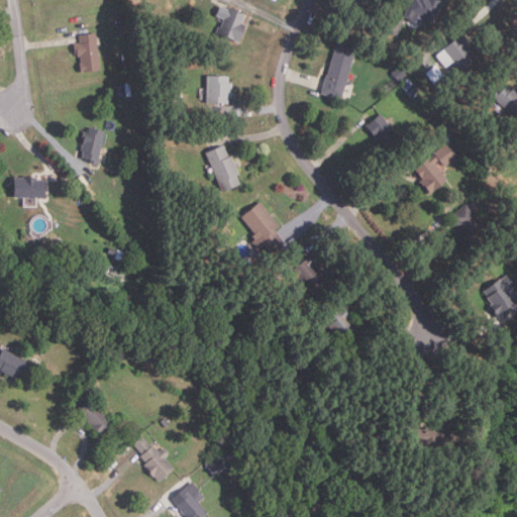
[(362,0),(358,9),(344,3),(345,0),(379,0),(379,1),(376,0),(362,0)]
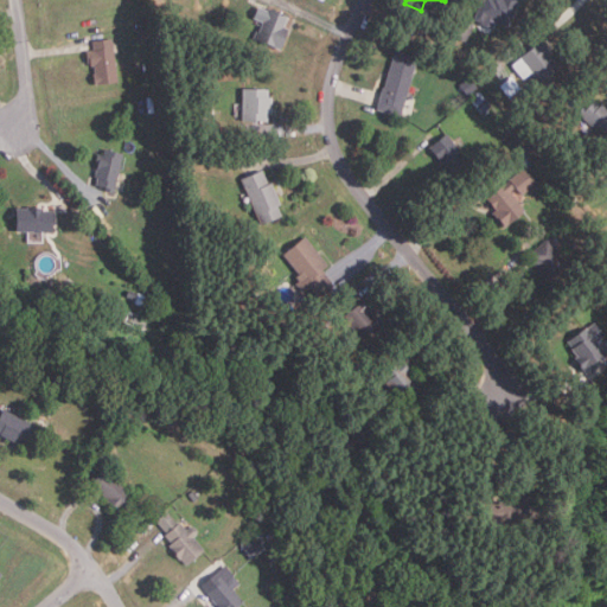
[(510,27),(496,20),(492,27),(475,20),(484,0),(516,0),(522,2),(510,27)]
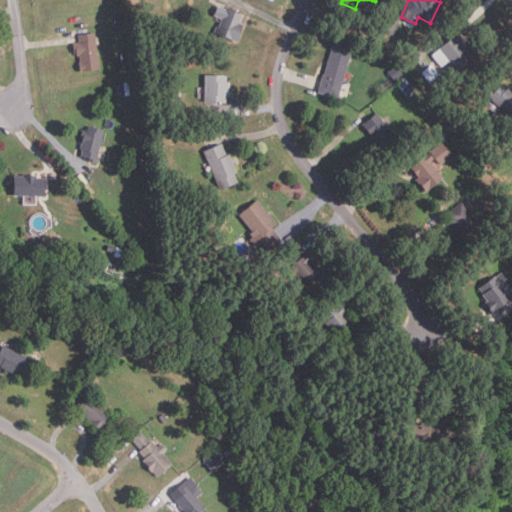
[(239,41),(215,31),(217,26),(219,27),(223,18),(215,15),(219,5),(227,8),(228,7),(244,14),(240,22),(244,23),(243,26),(245,27),(239,41)]
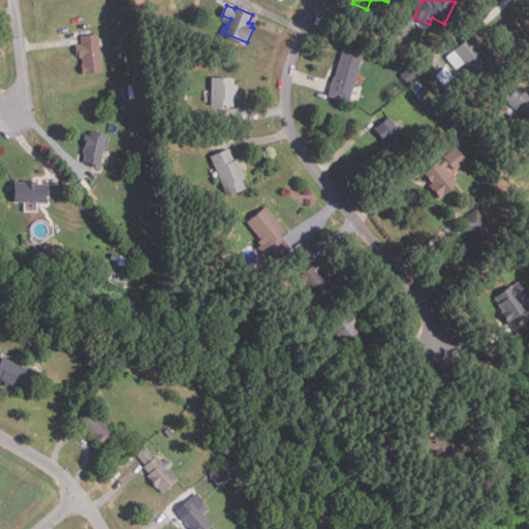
[(130,34),(121,35),(120,26),(129,24),(130,34)]
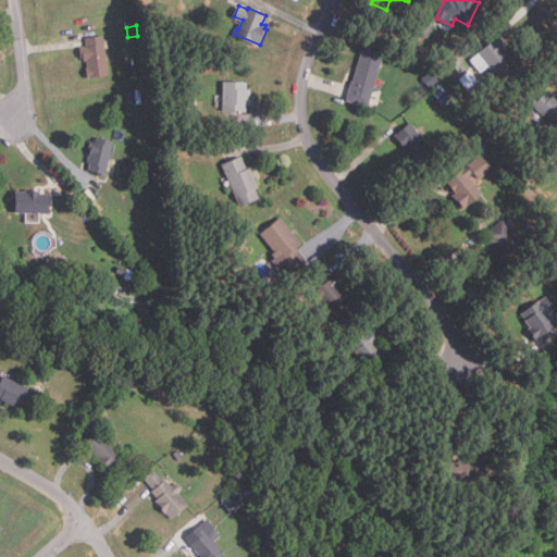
[(87,77),(86,67),(88,67),(87,59),(84,59),(83,57),(81,58),(79,47),(87,46),(86,38),(104,35),(110,75),(87,77)]
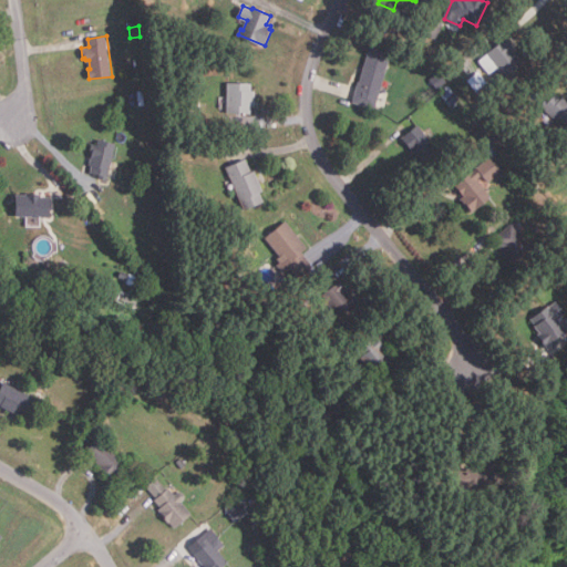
[(509,75),(507,72),(505,73),(487,52),(505,37),(507,40),(508,39),(517,50),(516,50),(526,62),(509,75)]
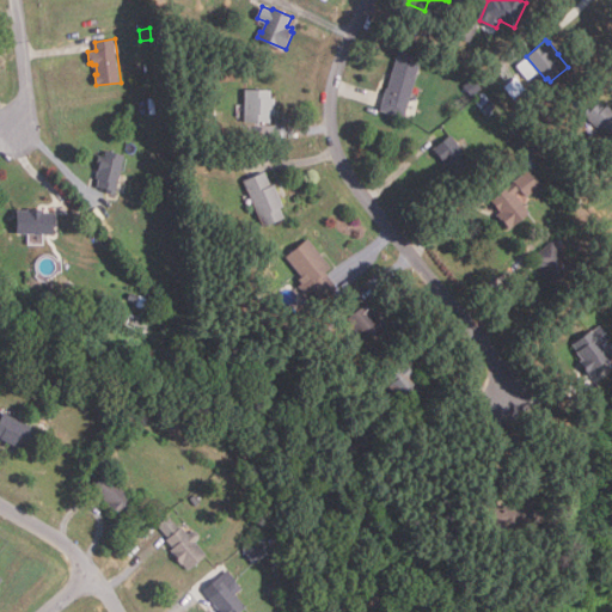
[(407,116),(381,110),(387,87),(390,89),(399,50),(422,56),(407,116)]
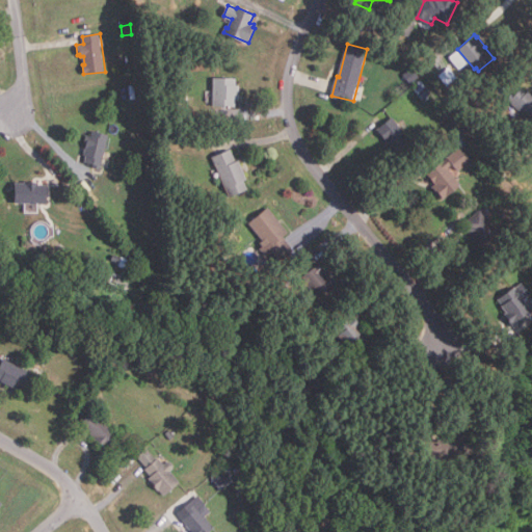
[(236,106),(214,106),(214,77),(237,78),(237,84),(239,84),(239,99),(236,99),(236,106)]
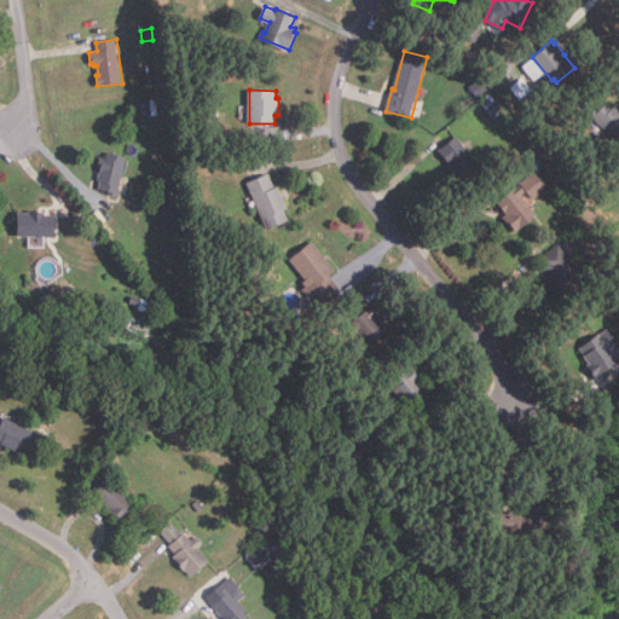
[(493,117),(486,109),(496,99),(503,106),(493,117)]
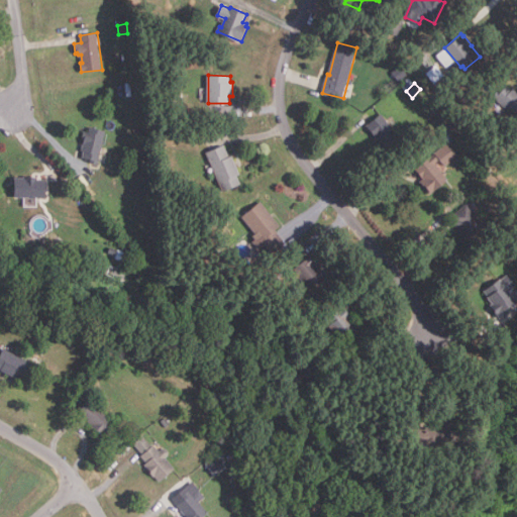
[(516,121),(493,96),(499,90),(501,92),(507,86),(511,91),(514,89),(516,92),(516,121)]
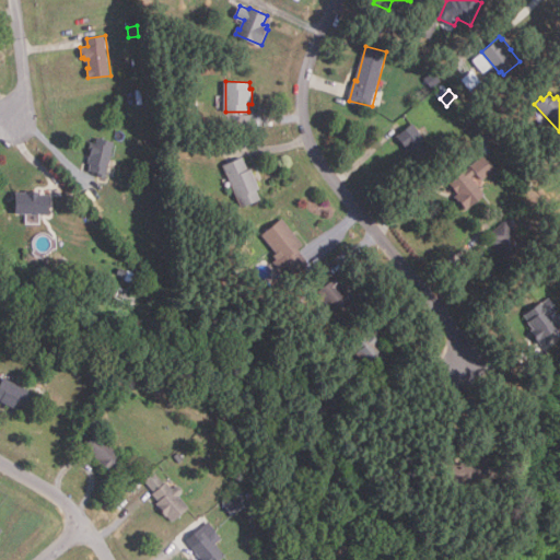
[(420,162),(406,144),(404,146),(396,137),(413,121),(435,150),(420,162)]
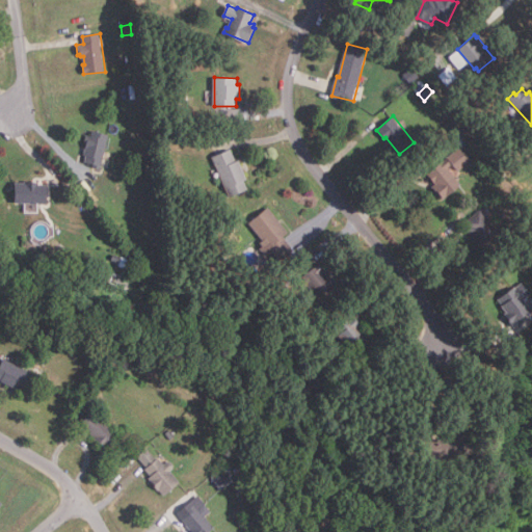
[(463,137),(460,133),(469,127),(472,131),(463,137)]
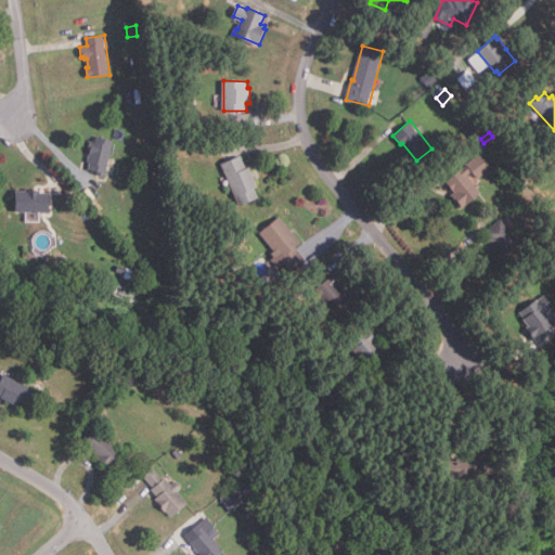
[(104,176),(95,173),(97,170),(88,168),(90,162),(87,160),(92,140),(95,141),(97,134),(114,140),(104,176)]
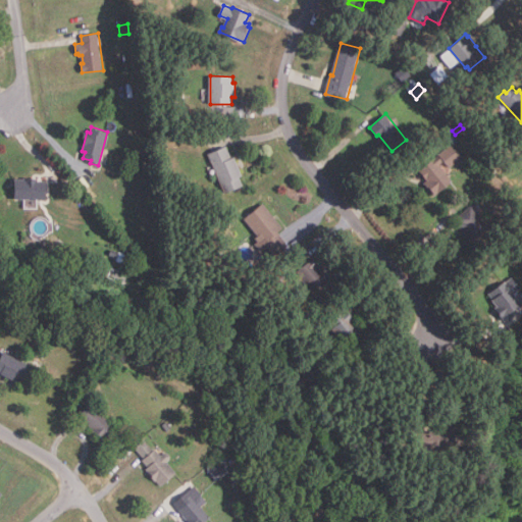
[(451,166),(440,154),(453,144),(464,156),(451,166)]
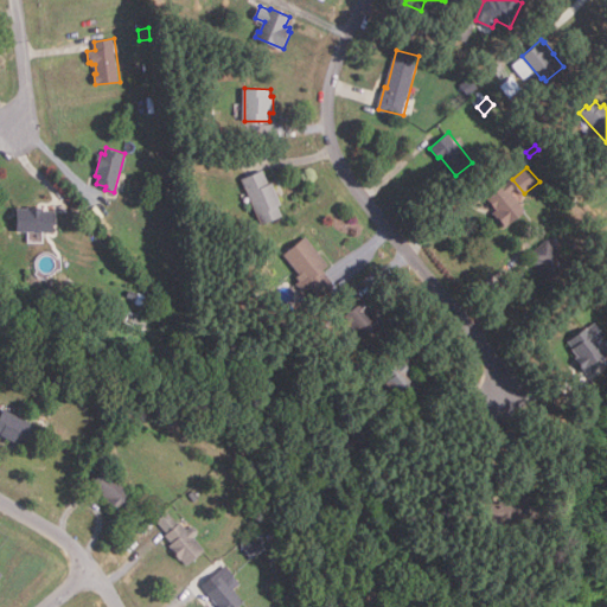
[(262,225),(243,179),(264,171),(270,184),(273,183),(282,205),(279,206),(283,216),(262,225)]
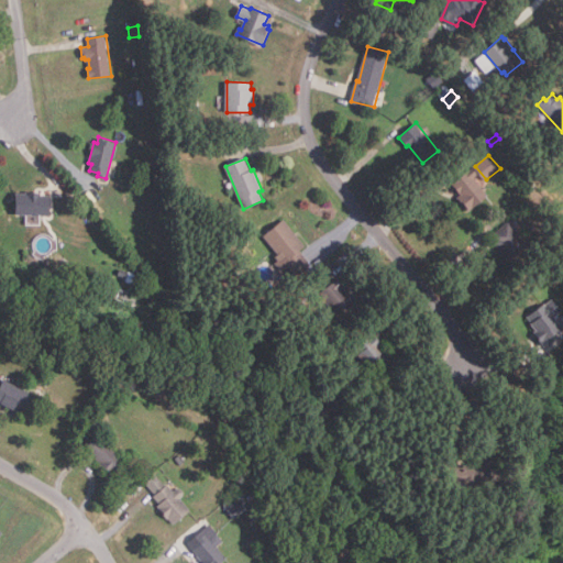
[(468,211),(457,196),(461,194),(453,184),(473,168),(477,175),(475,177),(488,196),(468,211)]
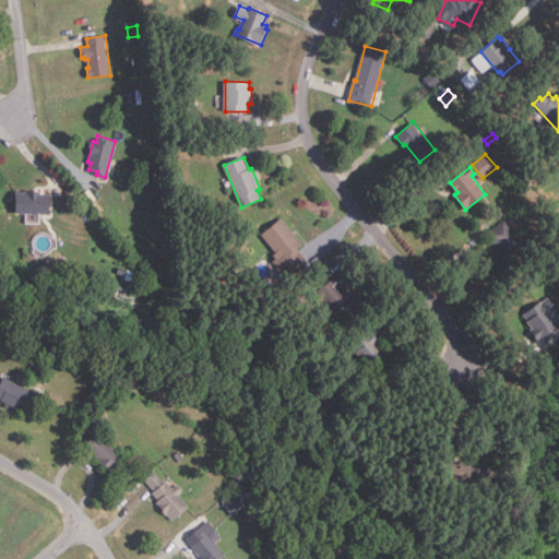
[(50,213),(16,213),(16,191),(27,191),(43,190),(43,193),(50,193),(50,213)]
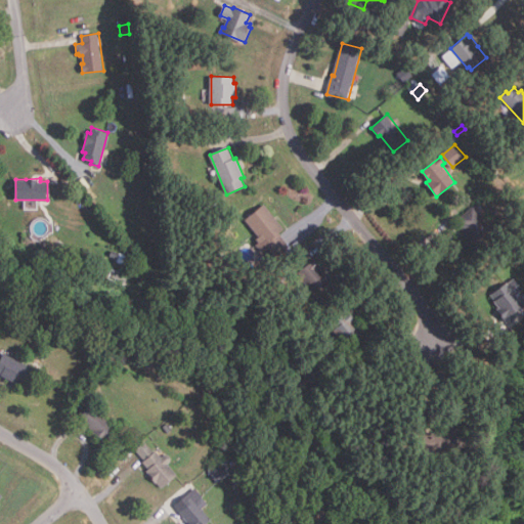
[(276,258),(264,242),(261,244),(257,238),(259,236),(246,220),(264,205),(285,229),(278,233),(290,248),(276,258)]
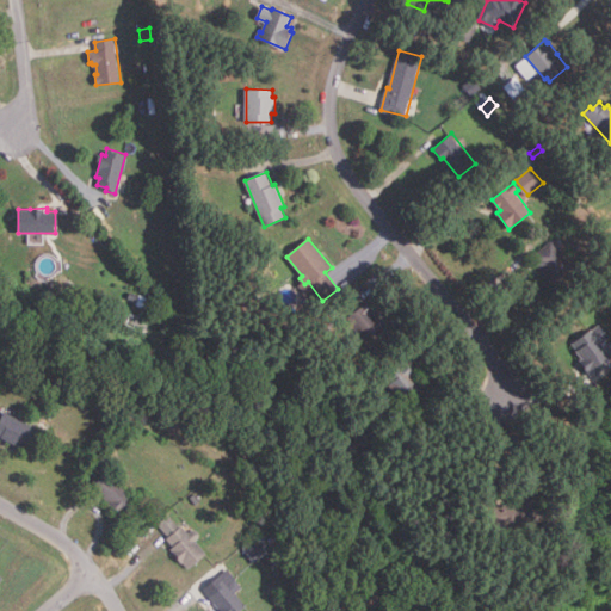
[(553,283),(536,263),(538,260),(534,254),(553,239),(574,265),(553,283)]
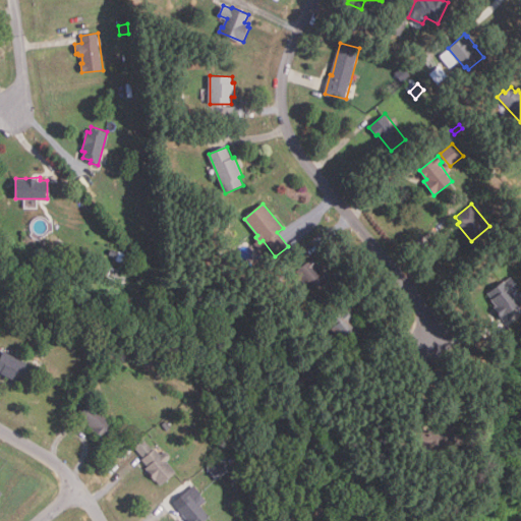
[(310,291),(300,278),(297,281),(291,274),(312,256),(319,265),(316,266),(322,272),(323,271),(328,278),(310,291)]
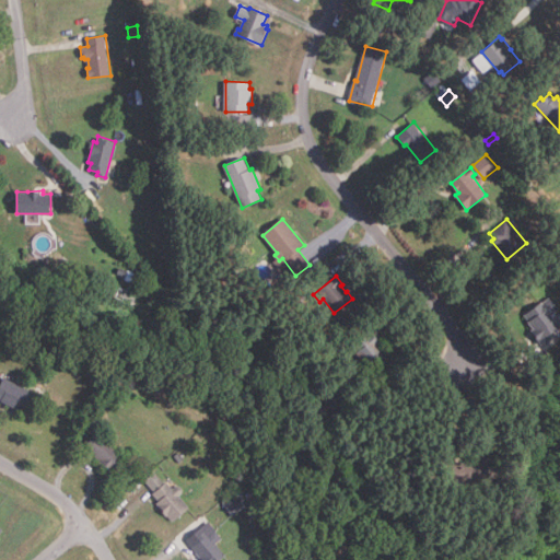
[(559,326),(540,342),(532,331),(533,329),(528,323),(529,322),(525,315),(543,302),(544,304),(551,299),(559,310),(552,315),(559,324),(559,326)]
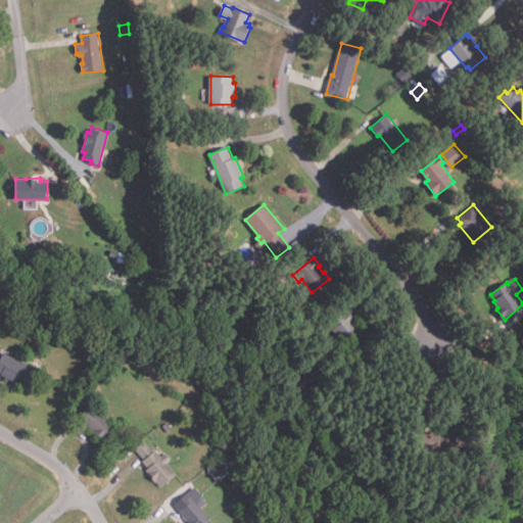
[(347,347),(329,326),(347,311),(353,318),(352,319),(355,321),(353,323),(358,328),(357,329),(362,335),(347,347)]
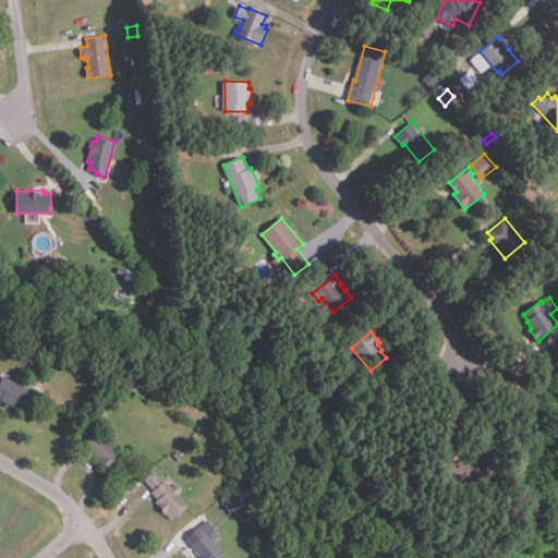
[(23,410),(16,407),(15,409),(0,400),(0,384),(4,376),(33,390),(23,410)]
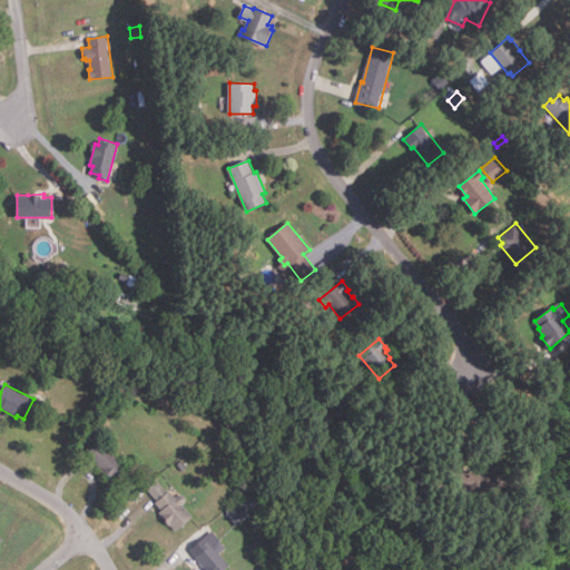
[(119,405),(115,412),(107,406),(111,400),(119,405)]
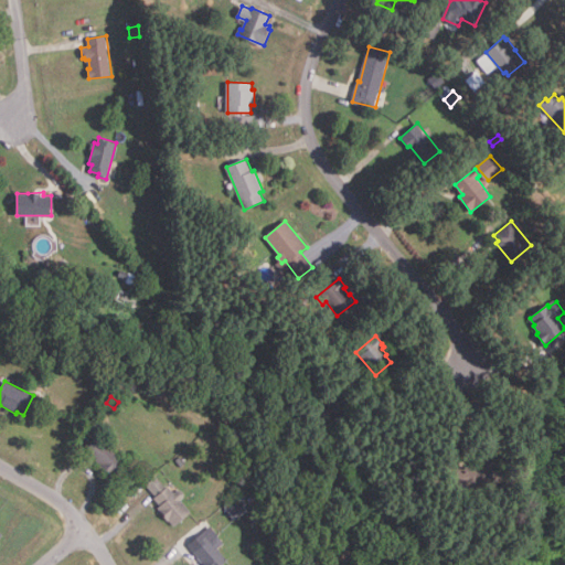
[(344,407),(336,414),(329,405),(337,398),(344,407)]
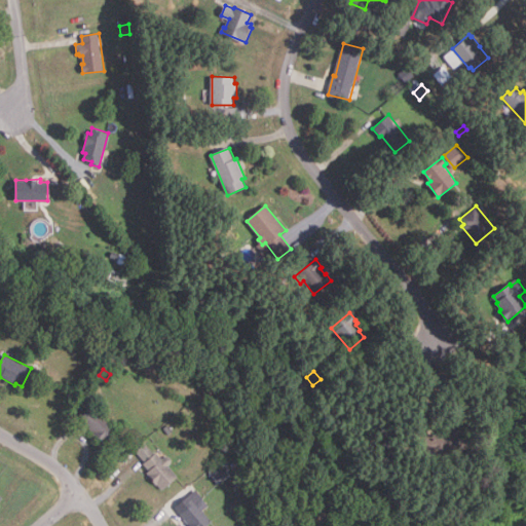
[(104,445),(90,433),(91,431),(78,419),(89,406),(117,430),(104,445)]
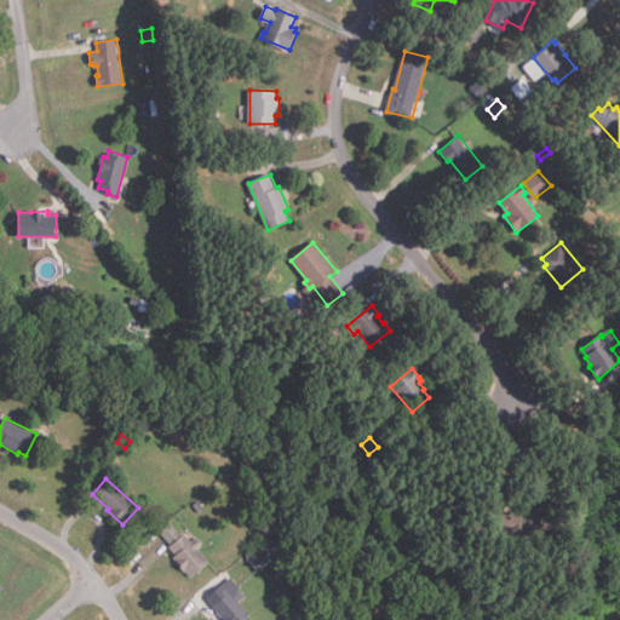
[(199,512),(194,505),(199,501),(204,509),(199,512)]
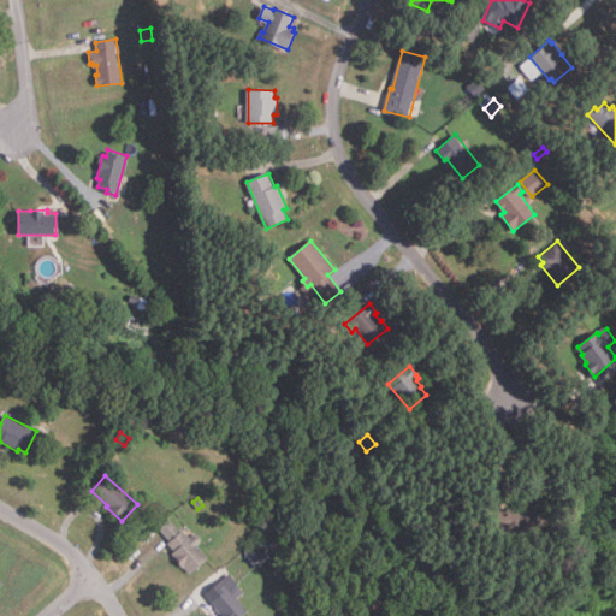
[(507,528),(505,509),(516,508),(515,504),(544,503),(545,525),(534,525),(534,527),(507,528)]
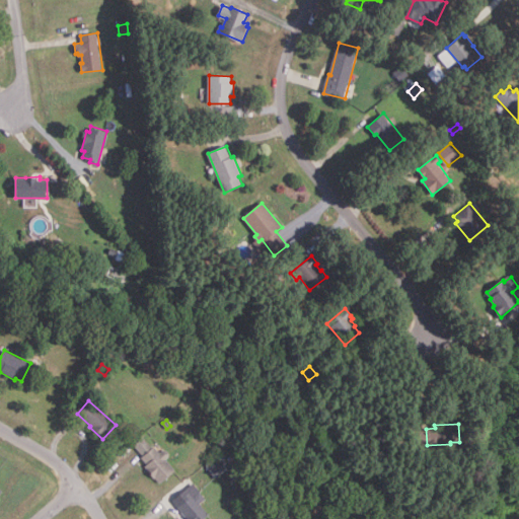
[(160,484),(145,466),(147,464),(142,458),(143,456),(134,446),(143,438),(153,448),(155,446),(161,453),(165,449),(170,456),(165,460),(175,471),(160,484)]
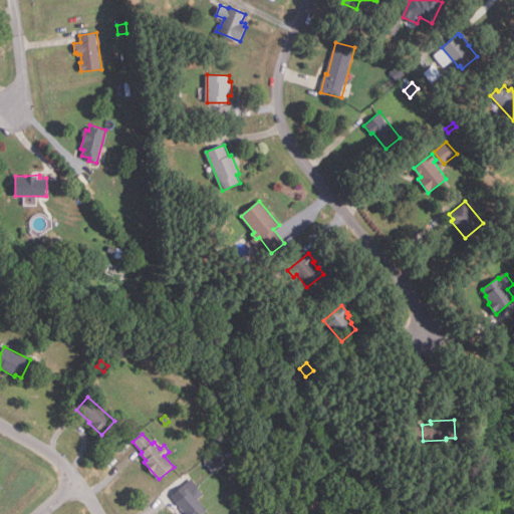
[(225,465),(214,473),(205,460),(216,452),(225,465)]
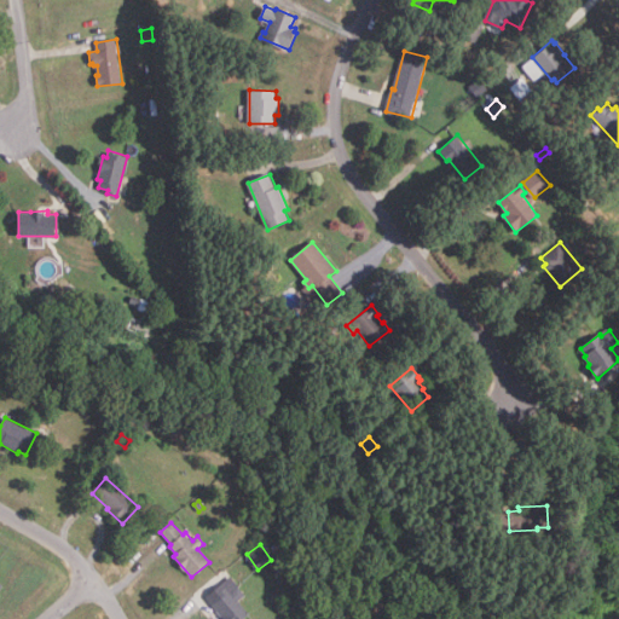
[(243,618),(224,618),(200,590),(225,570),(246,596),(239,601),(250,614),(243,618)]
